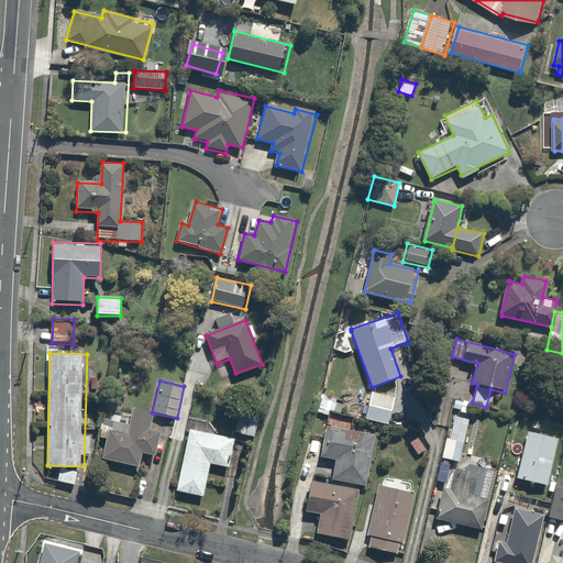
[(396,398),(372,390),(364,420),(388,427),(396,398)]
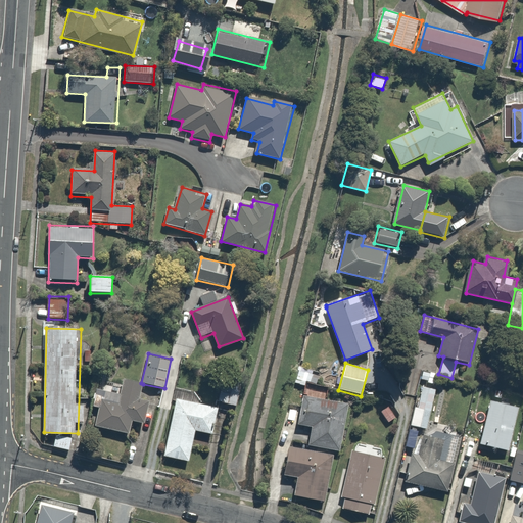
[(119,393),(98,388),(94,408),(100,409),(96,427),(130,434),(133,417),(146,420),(150,401),(140,399),(143,384),(141,383),(122,379),(119,393)]
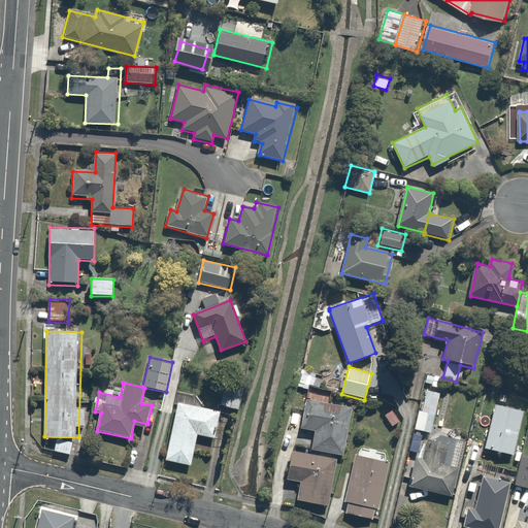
[(243,392),(224,388),(220,406),(239,410),(243,392)]
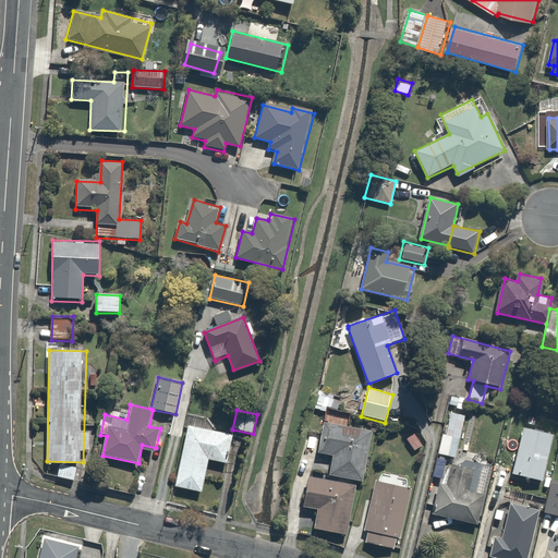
[(447,458),(458,460),(468,416),(449,412),(438,456),(447,458)]
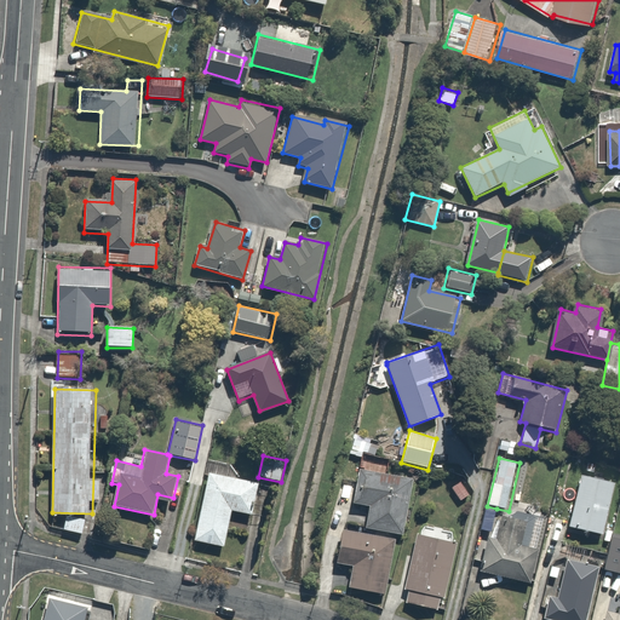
[(258,483),(251,482),(253,469),(241,466),(239,480),(208,472),(194,540),(224,546),(231,510),(252,514),(258,483)]
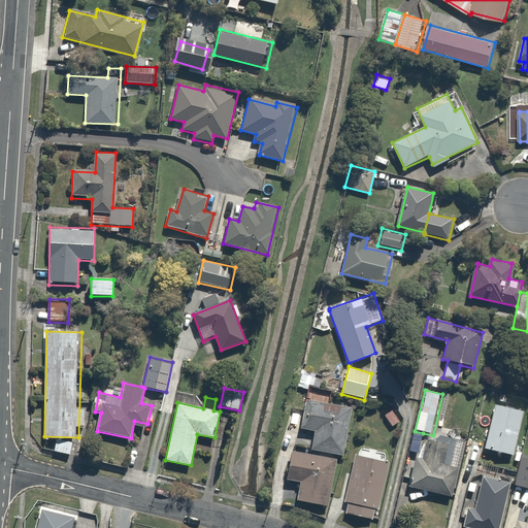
[(317,431),(314,452),(339,456),(343,457),(353,407),(307,399),(301,428),(317,431)]
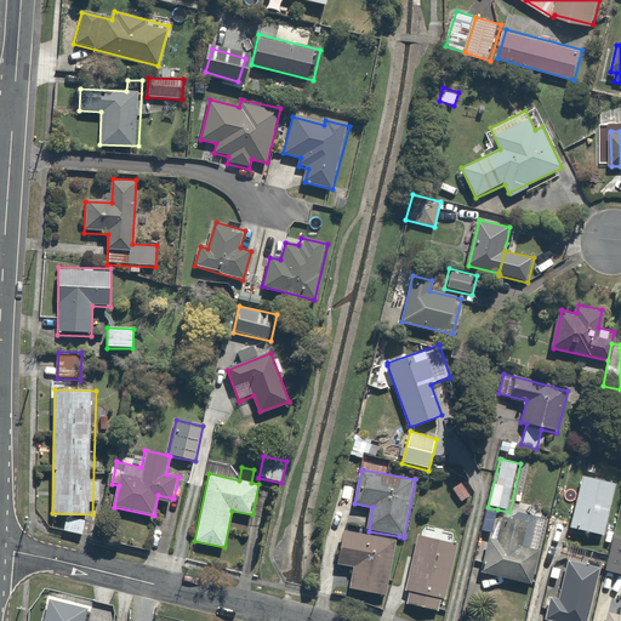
[(604,535),(616,484),(582,477),(570,528),(604,535)]
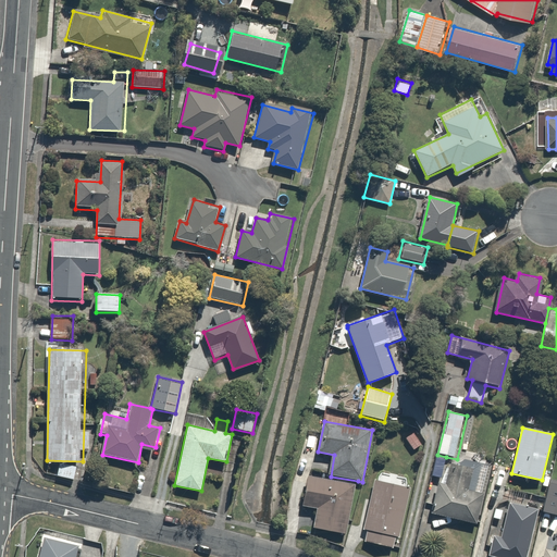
[(457,459),(446,457),(433,514),(478,524),(485,494),(477,492),(483,466),(457,459)]
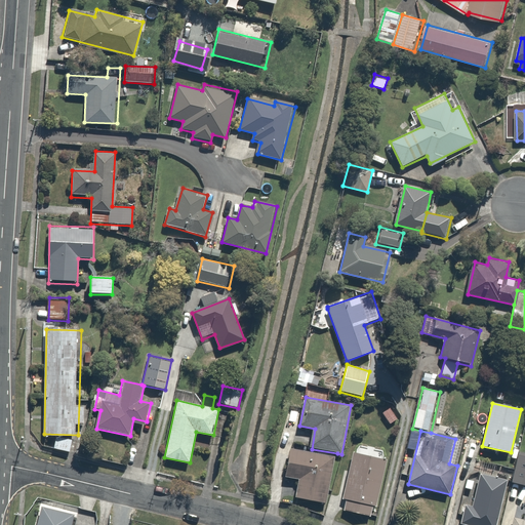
[(72,440),(56,436),(53,448),(70,451),(72,440)]
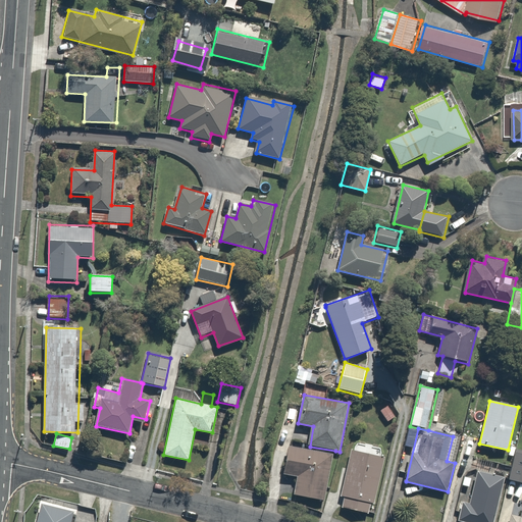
[(376,449),(354,444),(341,508),(371,514),(382,460),(374,458),(376,449)]
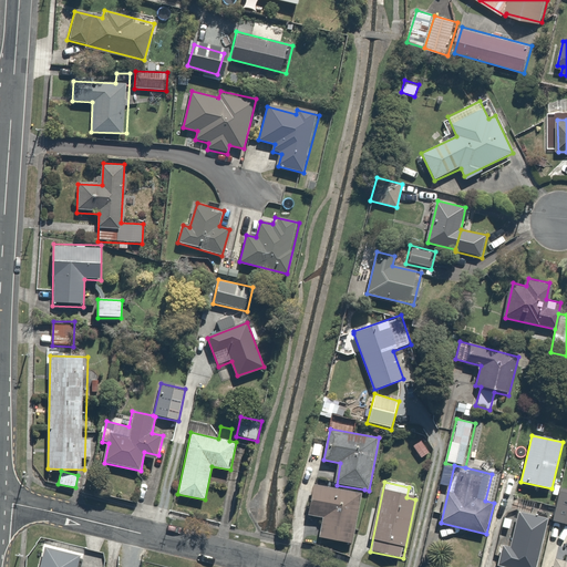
[(356,545),(364,494),(336,488),(312,484),(307,514),(323,517),(319,538),(356,545)]
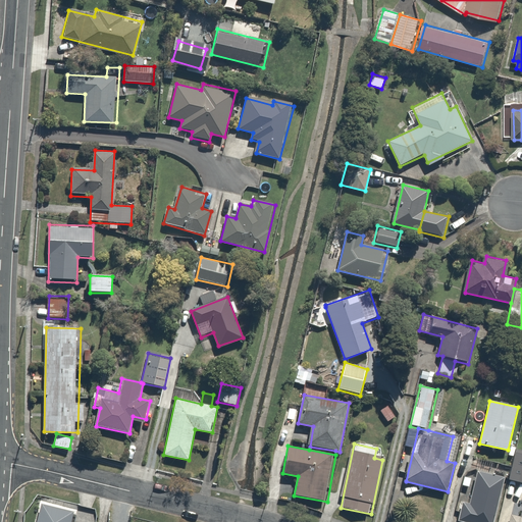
[(521,482),(521,450),(515,449),(508,479),(521,482)]
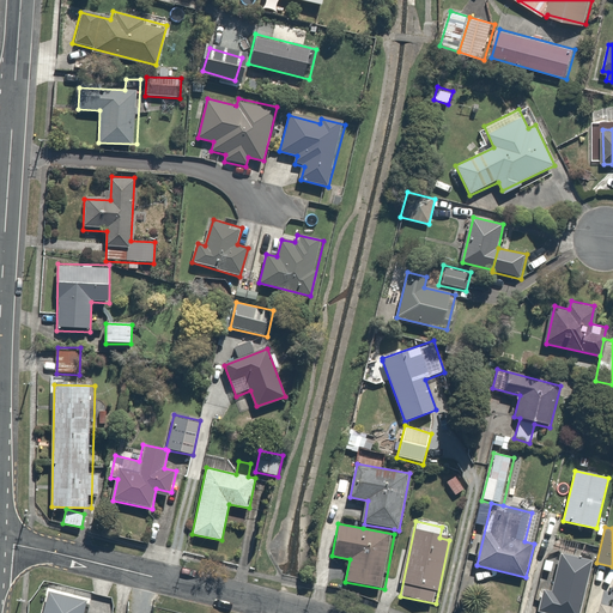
[(546,612),(581,612),(593,560),(562,553),(553,589),(542,587),(538,611),(546,612)]
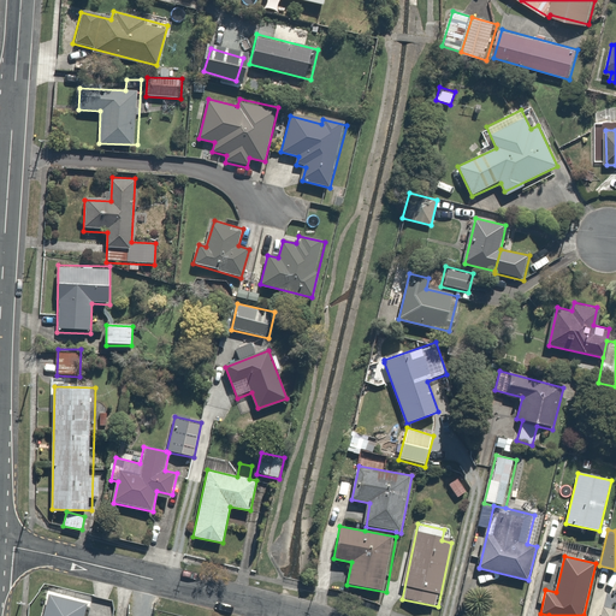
[(86,615),(89,605),(49,596),(43,615),(86,615)]
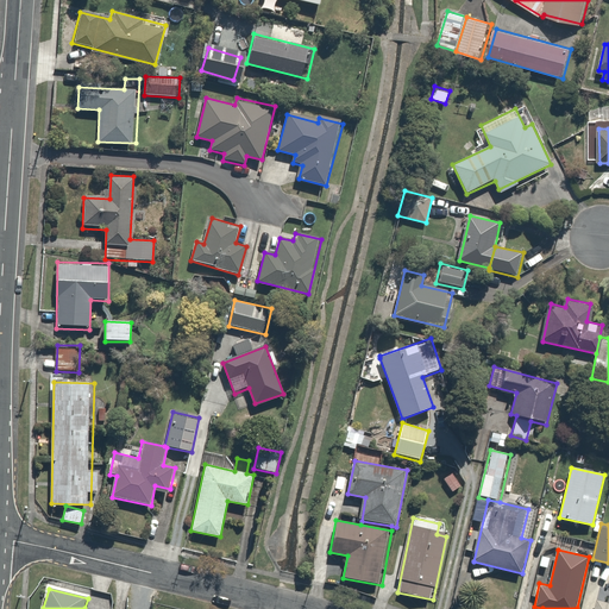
All buildings are outlined.
